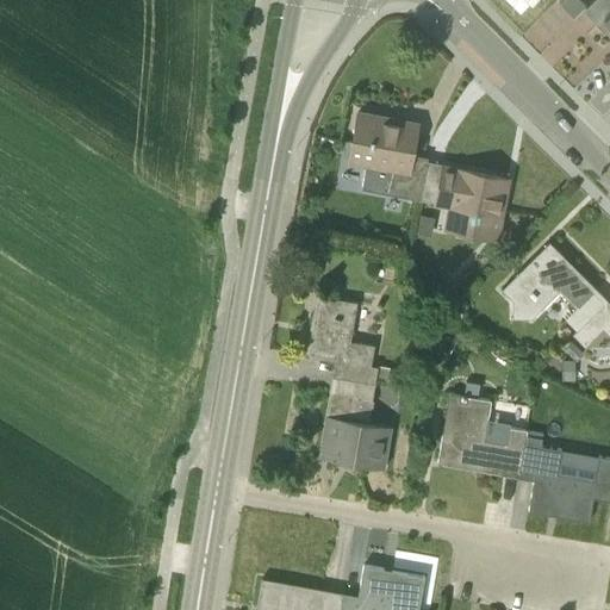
[(514,0),(523,13),(541,0),(514,0)]
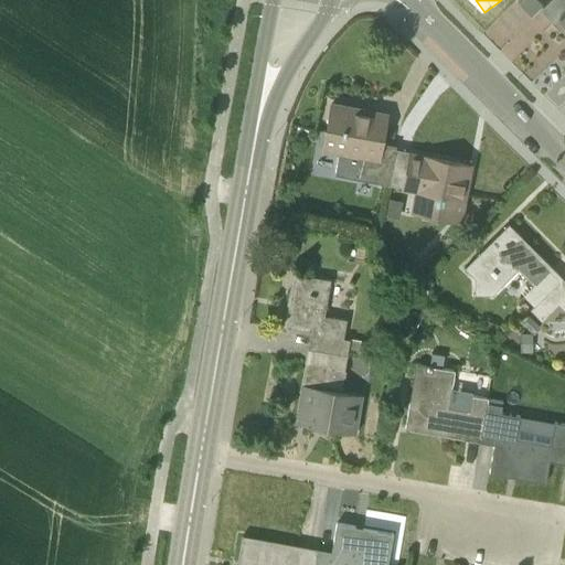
[(386,114),(330,104),(322,142),(340,146),(334,173),(360,179),(361,172),(375,176),(374,181),(386,183),(395,145),(382,142),(386,114)]
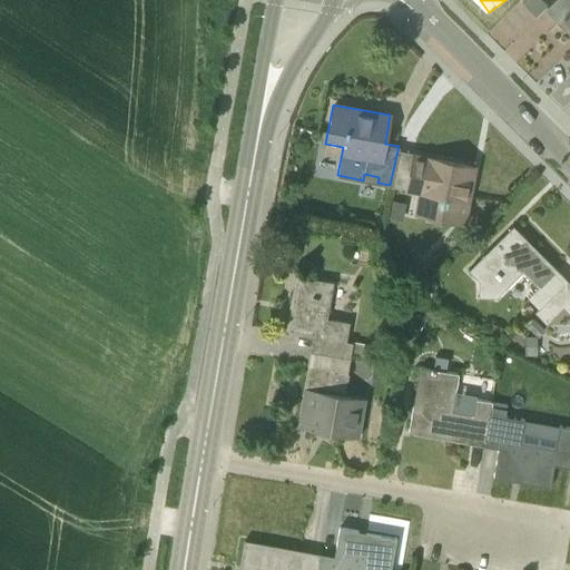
[(399,146),(390,185),(421,192),(416,214),(463,223),(474,160),(399,146)]
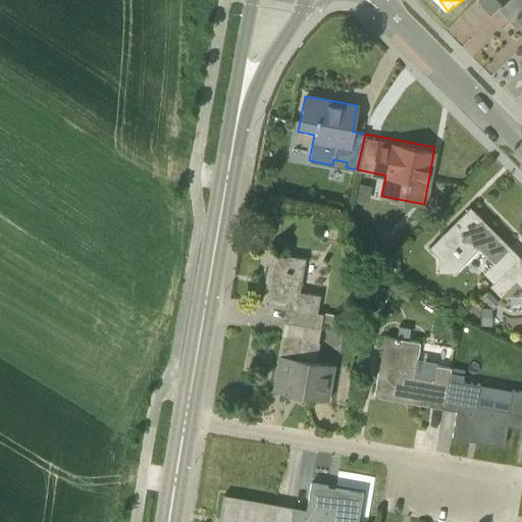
[(488,285),(519,256),(469,206),(428,247),(454,272),(478,249),(491,262),(482,272),(491,281),(488,285)]
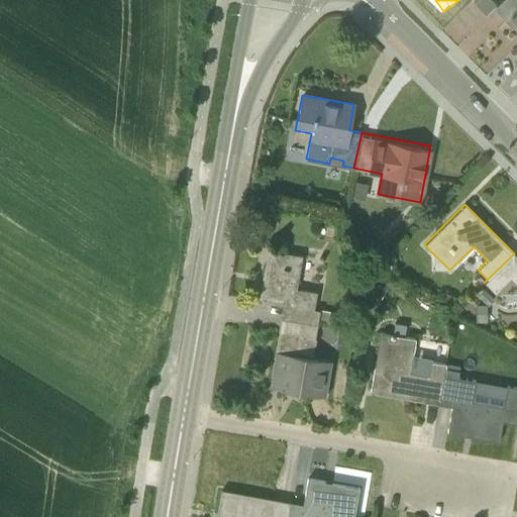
[(388,247),(380,240),(370,250),(378,257),(388,247)]
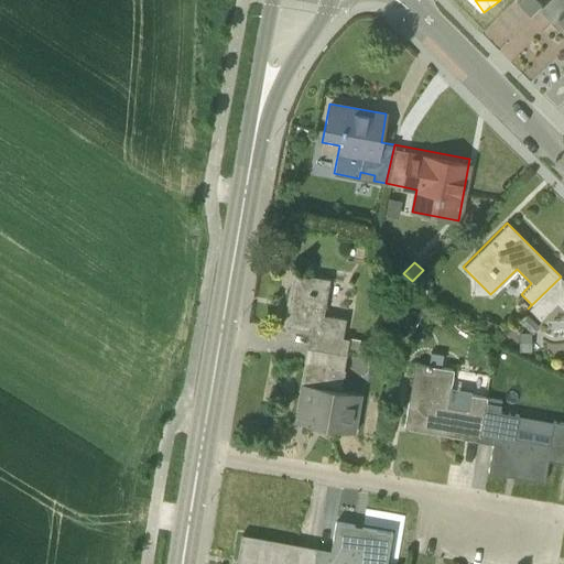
[(306,348),(346,355),(349,338),(342,337),(345,318),(323,314),(329,278),(291,271),(281,328),(308,333),(306,348)]
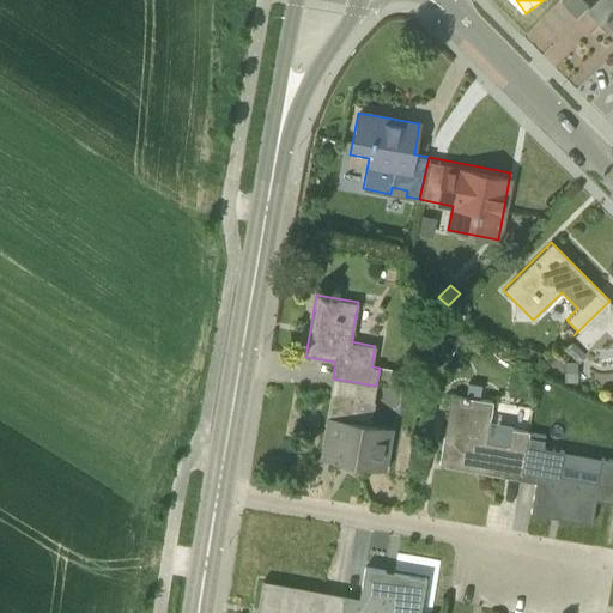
[(612,303),(610,301),(574,335),(587,347),(605,329),(612,337),(612,303)]
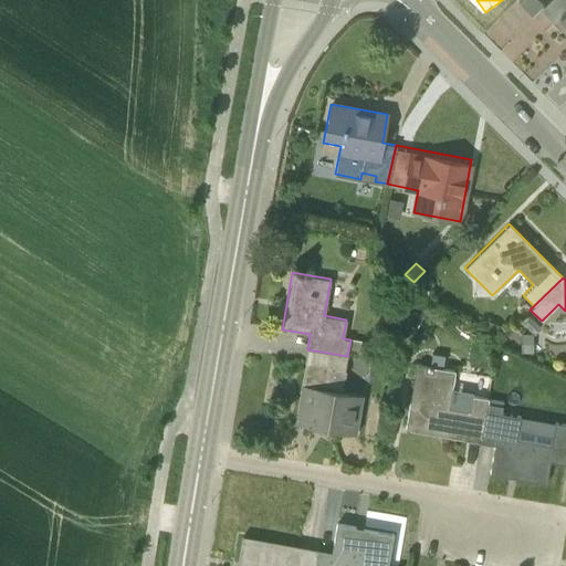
[(402,320),(417,327),(423,315),(409,307),(402,320)]
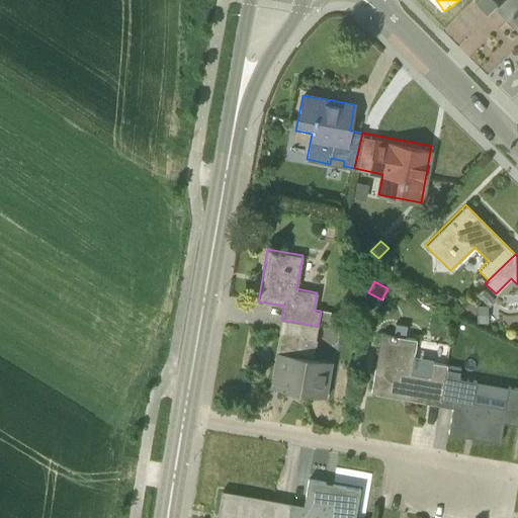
[(478,295),(487,305),(489,306),(495,299),(485,289),(478,295)]
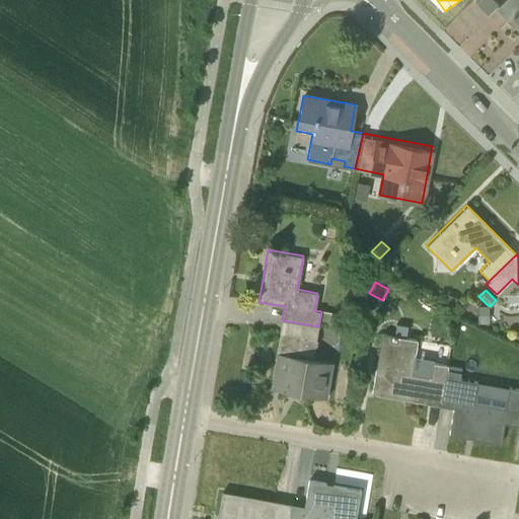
[(468,301),(466,295),(457,300),(460,305),(468,301)]
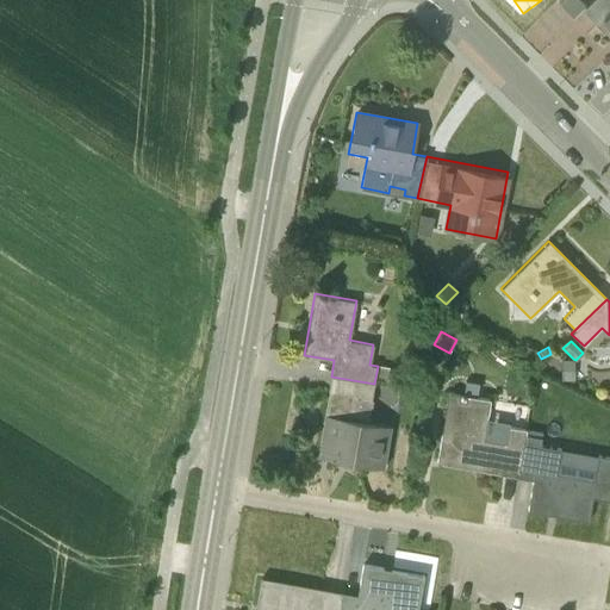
[(574,380),(573,359),(561,359),(562,380),(574,380)]
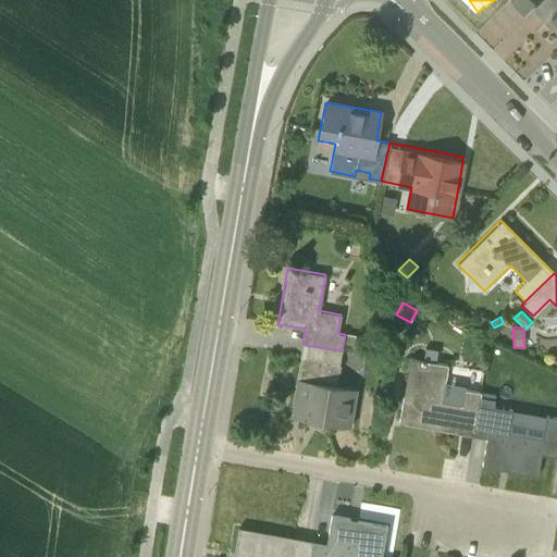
[(339,364),(342,350),(302,344),(289,417),(350,426),(357,390),(335,385),(338,370),(339,370),(341,364),(339,364)]
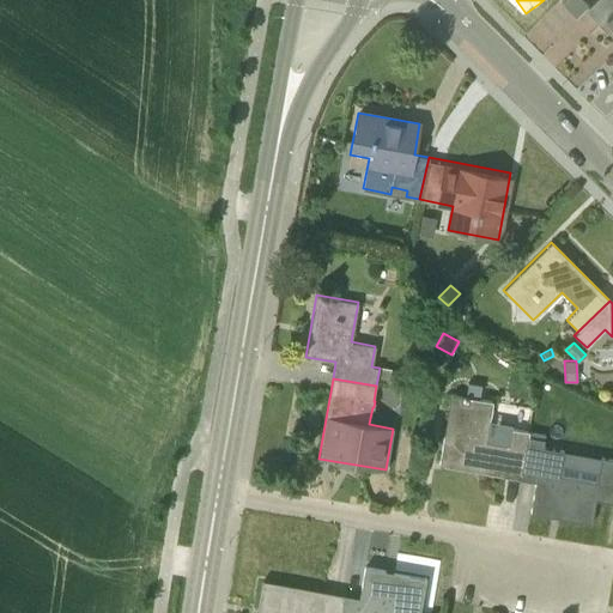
[(520,479),(528,431),(511,428),(508,445),(486,442),(493,401),(450,394),(438,465),(520,479)]
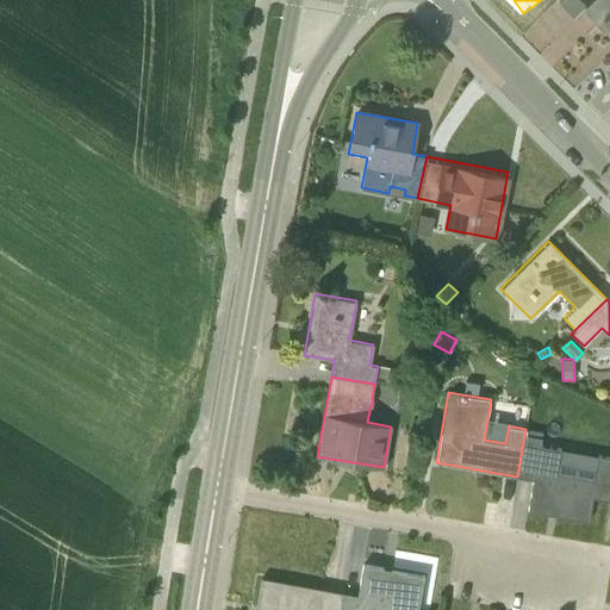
[(526,429),(517,477),(531,479),(527,510),(589,521),(596,479),(556,472),(560,448),(540,444),(542,431),(526,429)]
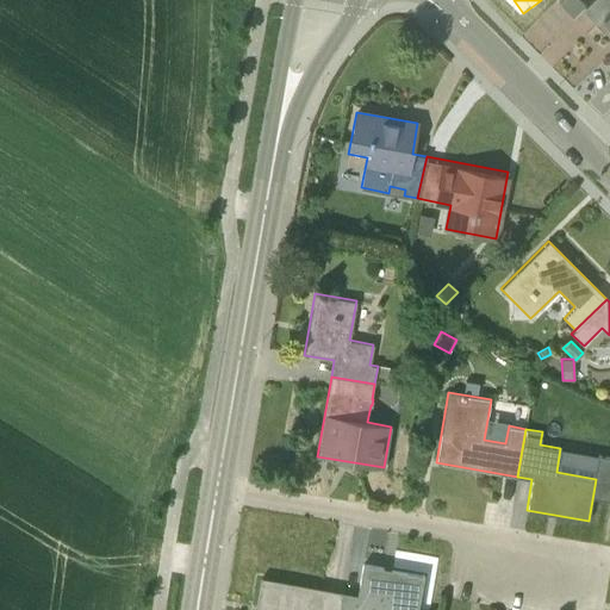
[(338,609),(417,609),(423,574),(362,564),(356,593),(342,591),(338,609)]
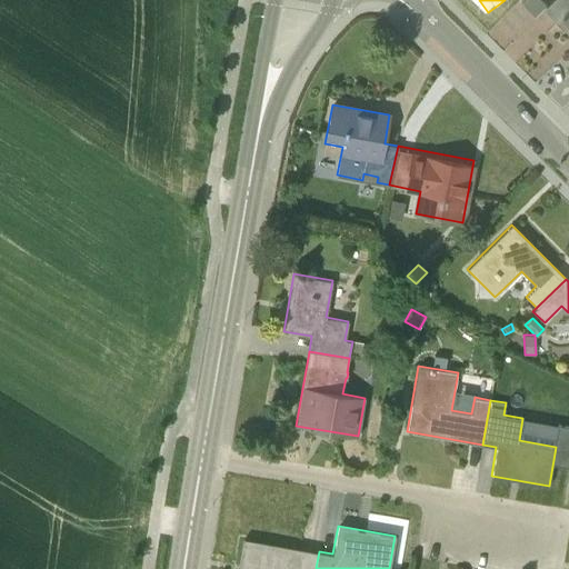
[(316,568),(319,551),(243,538),(237,568),(316,568)]
